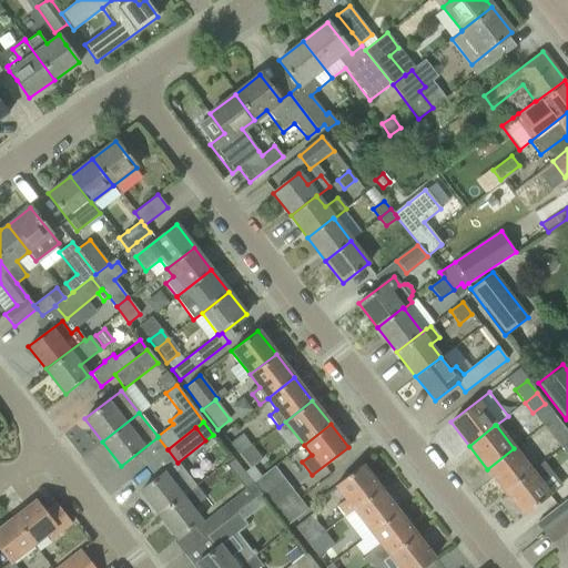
[(567,434),(564,427),(551,437),(560,449),(567,443),(567,434)]
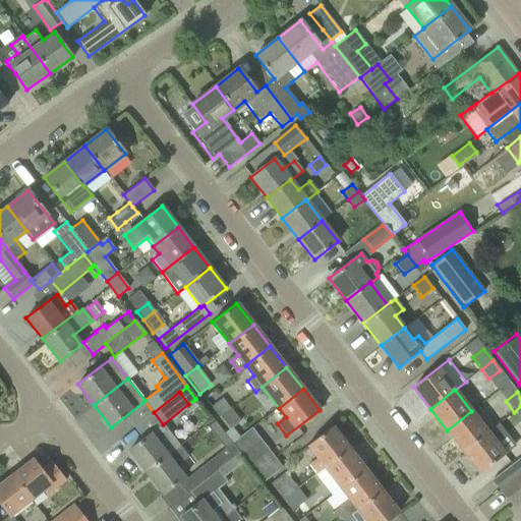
[(211,407),(219,417),(230,409),(222,398),(211,407)]
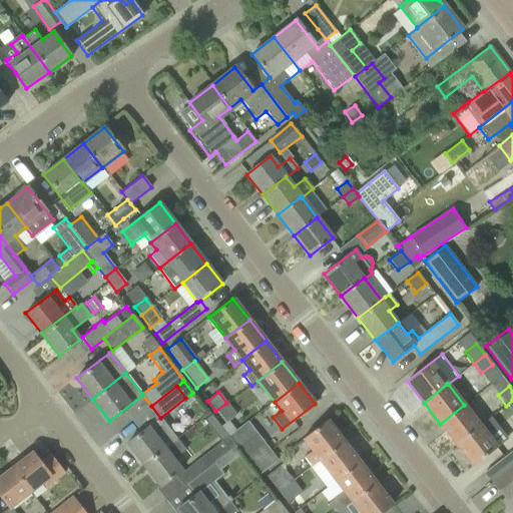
[(226,403),(215,411),(225,424),(236,415),(226,403)]
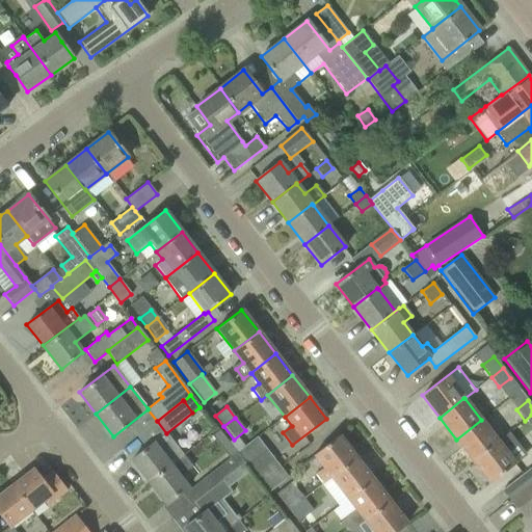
[(456,440),(473,461),(498,442),(497,441),(481,420),(456,440)]
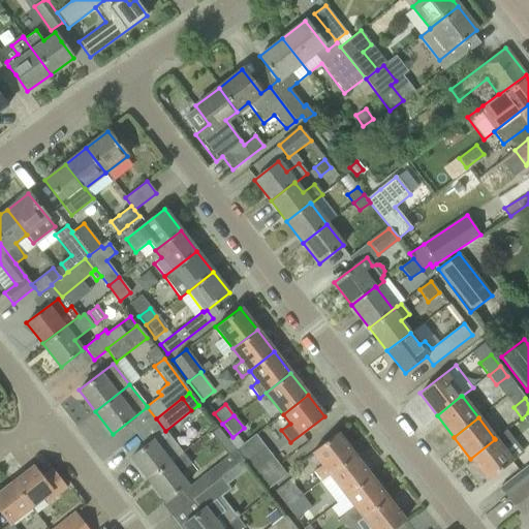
[(495,439),(470,459),(488,480),(512,461),(523,452),(505,430),(494,438),(495,439)]
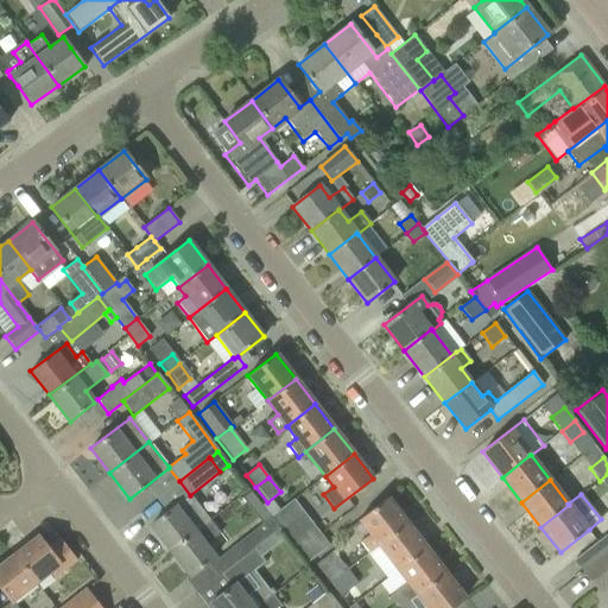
[(151,526),(169,550),(208,519),(190,495),(151,526)]
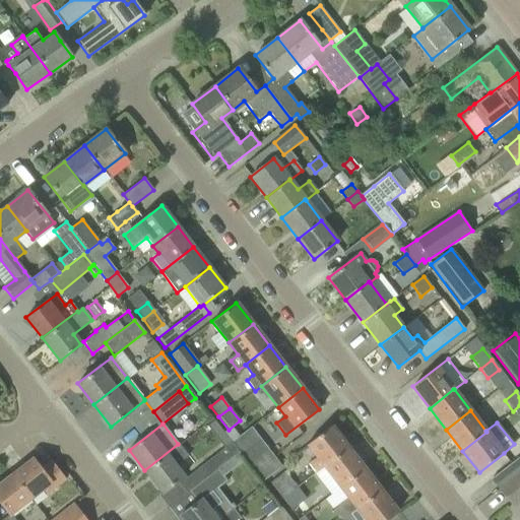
[(308,463),(315,472),(347,447),(331,425),(307,444),(317,457),(308,463)]
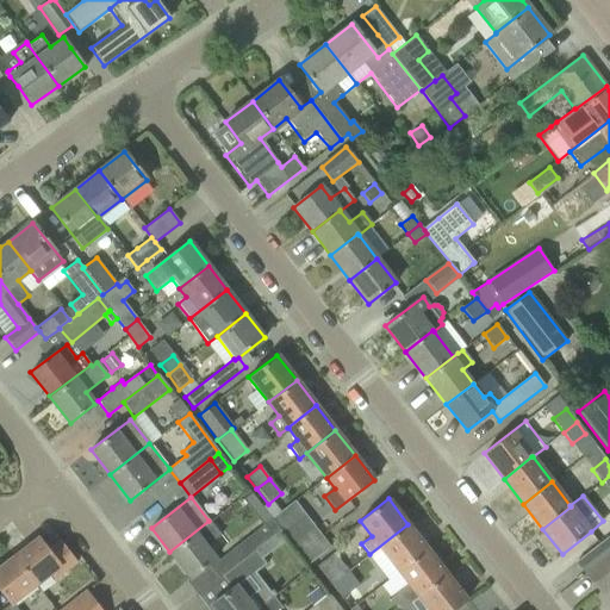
[(321,535),(303,511),(279,529),(298,553),(321,535)]
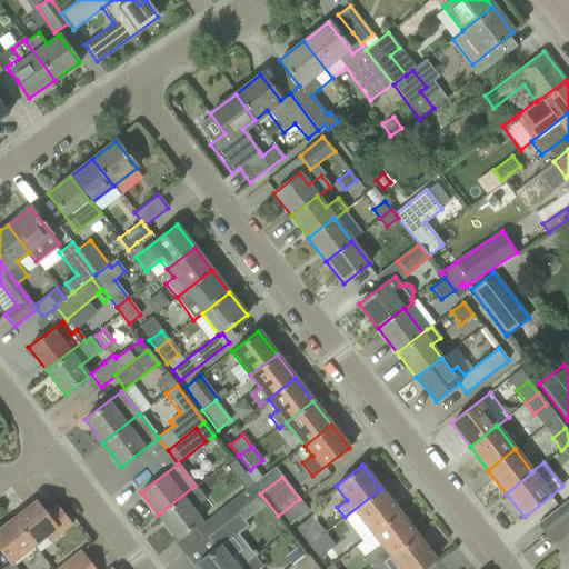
[(245,490),(229,502),(237,512),(260,493),(252,483),(245,490)]
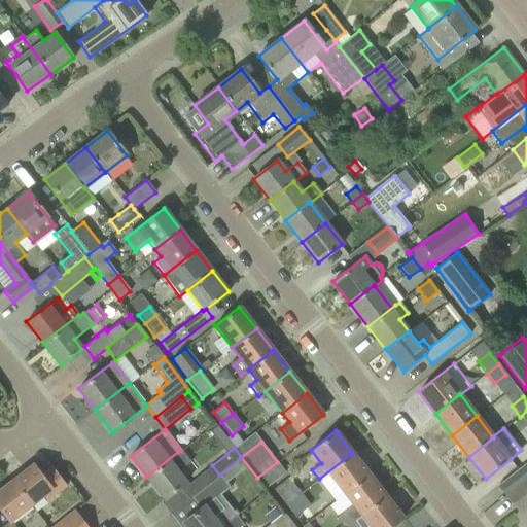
[(164,499),(179,488),(185,483),(177,472),(190,463),(180,450),(146,477),(164,499)]
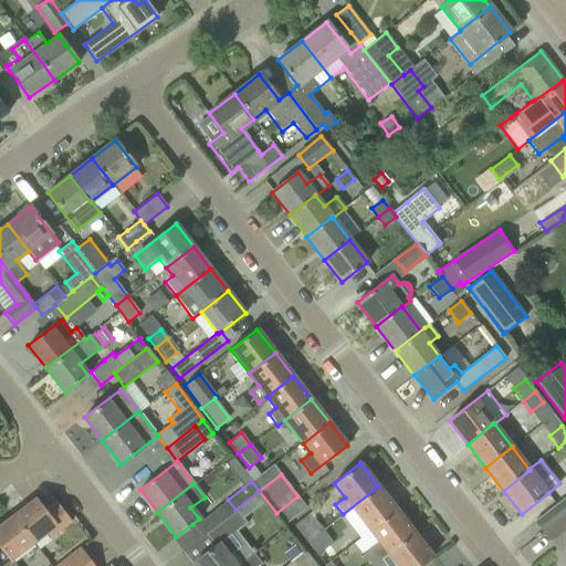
[(353,509),(370,530),(397,510),(378,486),(343,514),(343,515),(353,509)]
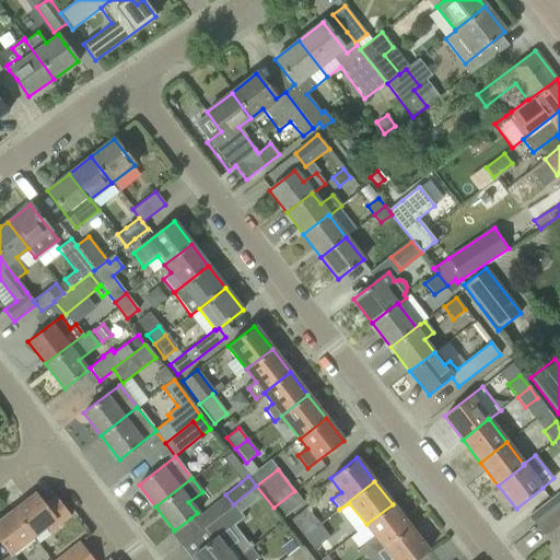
[(559,490),(529,515),(537,526),(559,508),(559,490)]
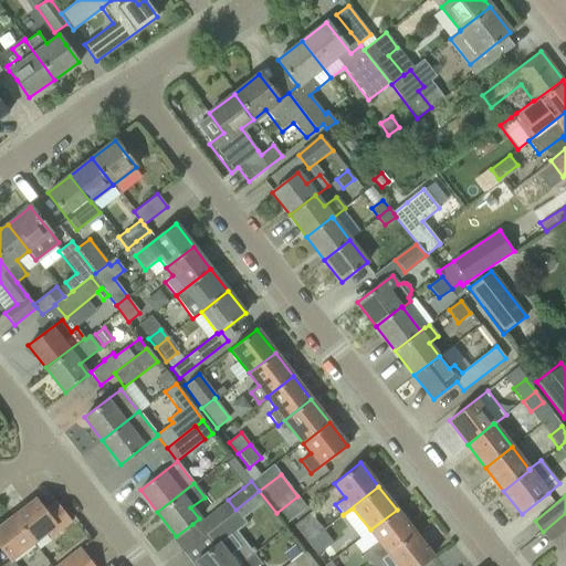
[(297,496),(276,513),(285,524),(306,507),(297,496)]
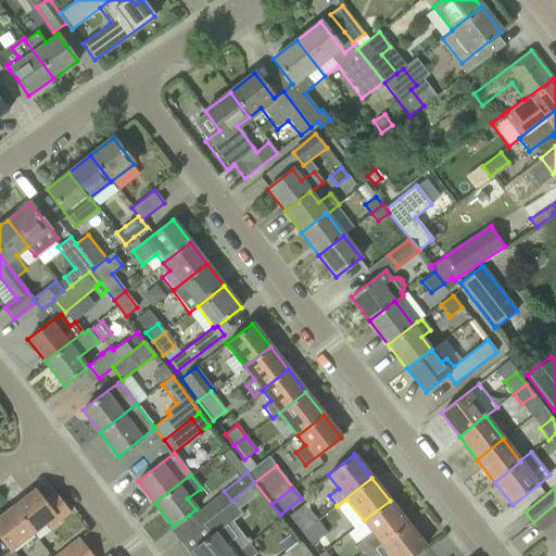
[(12,507),(33,533),(45,523),(49,529),(70,512),(54,492),(43,500),(36,490),(12,507)]
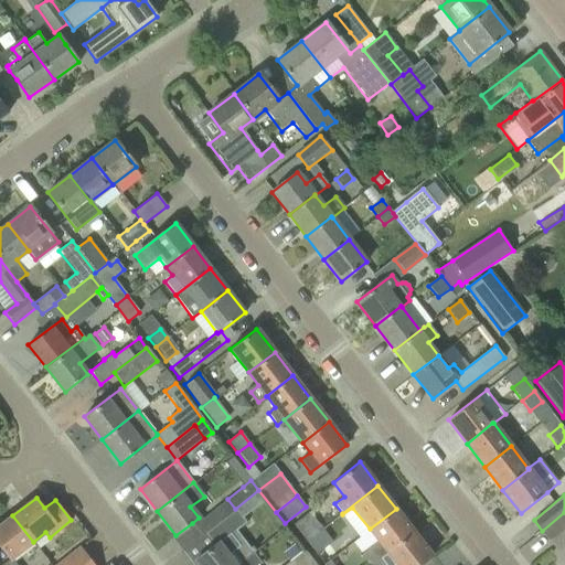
[(227,499),(214,510),(222,520),(235,509),(227,499)]
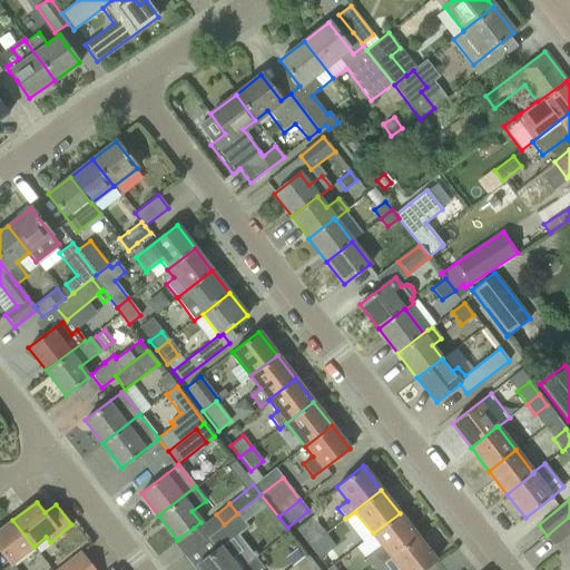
[(207,557),(197,566),(200,569),(237,569),(249,561),(233,539),(248,527),(237,513),(224,524),(207,537),(208,538),(198,544),(207,557)]
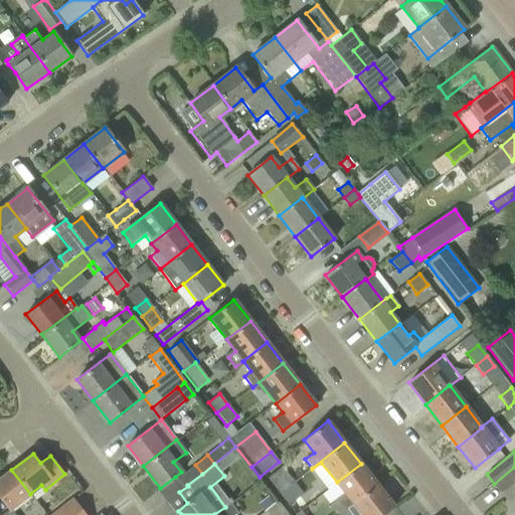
[(337,514),(353,503),(353,504),(377,485),(361,464),(337,482),(344,492),(327,505),(334,514),(337,514)]
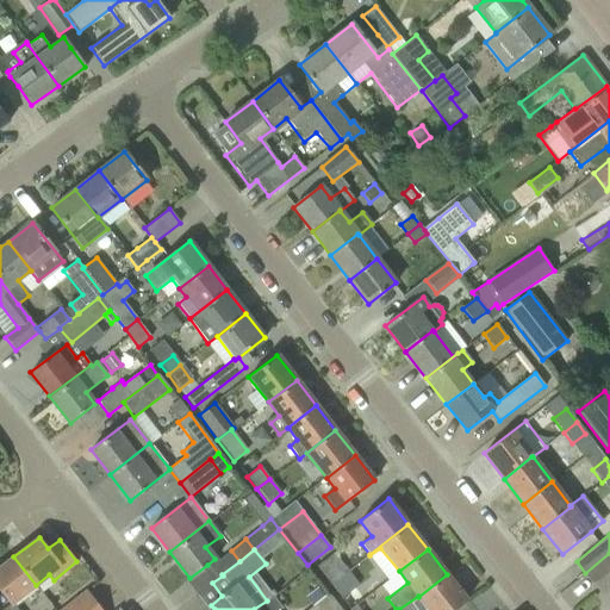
[(609,553),(585,573),(601,592),(609,584),(609,553)]
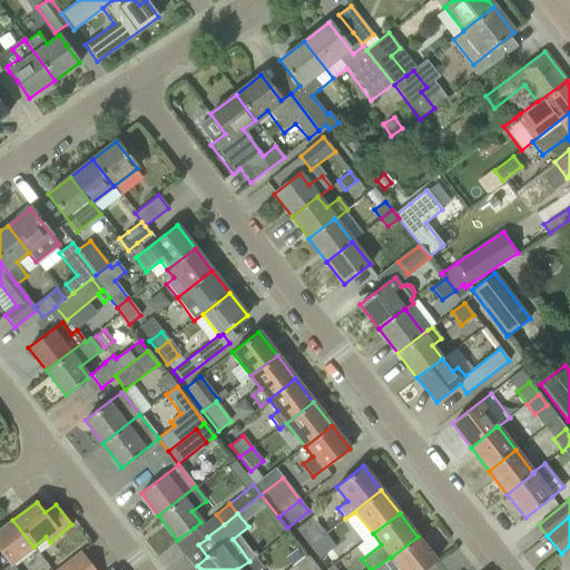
[(321,536),(321,537),(325,534),(312,518),(295,530),(307,546),(321,536)]
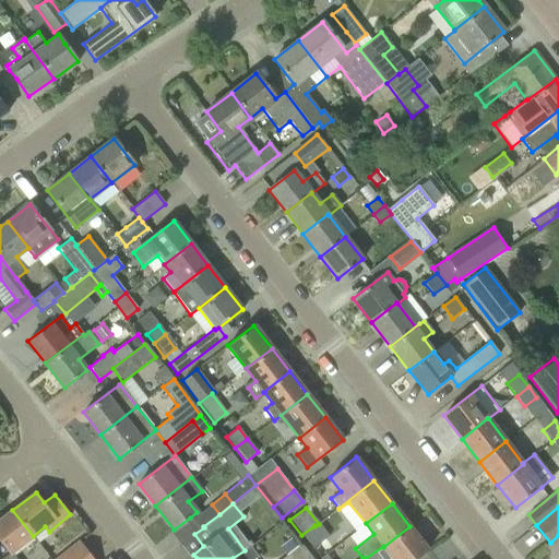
[(1,558),(15,558),(11,552),(33,536),(12,510),(0,520),(0,542),(8,552),(1,558)]
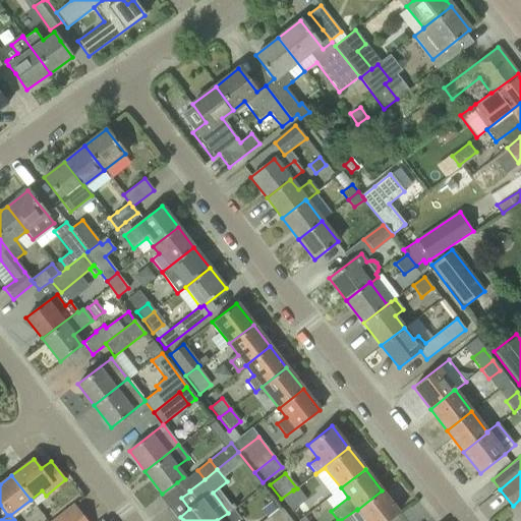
[(298,520),(304,517),(310,512),(293,490),(293,489),(281,499),(298,520)]
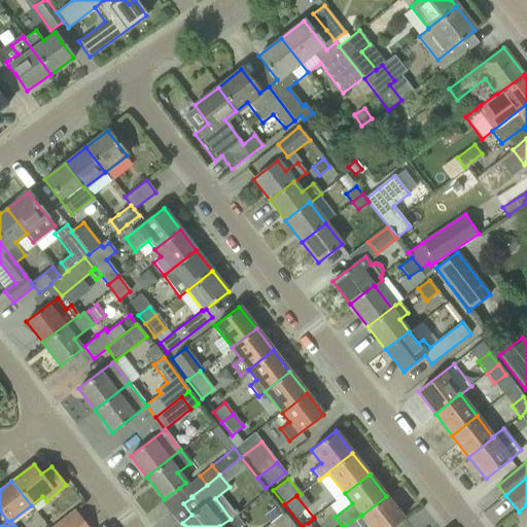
[(386,496),(361,516),(370,526),(391,526),(402,519),(386,496)]
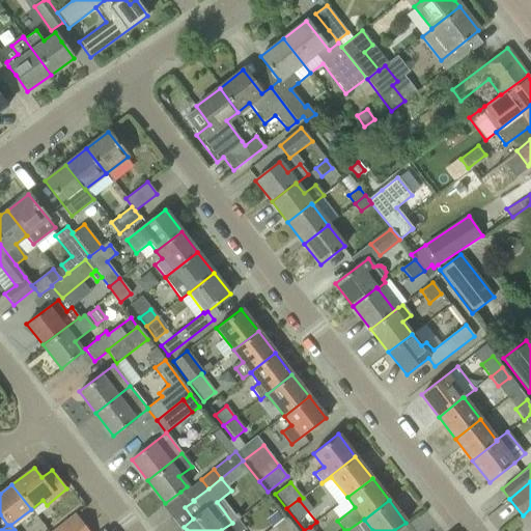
[(54,530),(75,530),(84,524),(76,514),(54,530)]
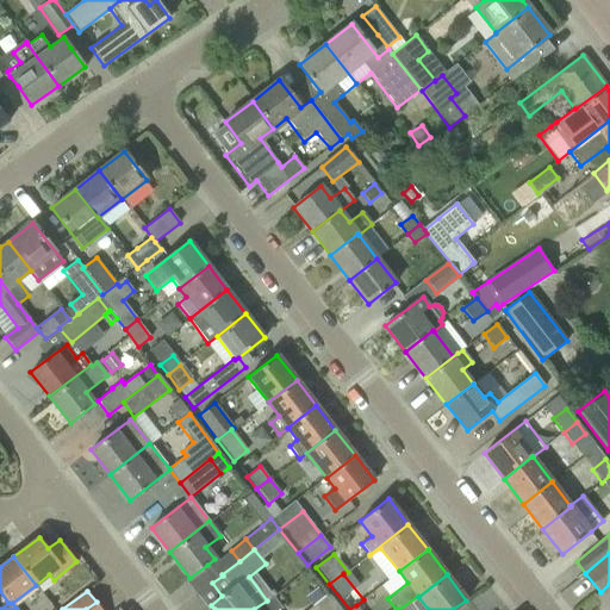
[(305,609),(335,609),(340,608),(329,593),(313,604),(305,609)]
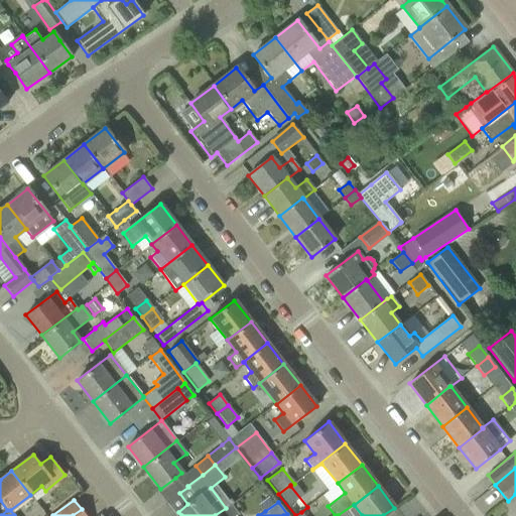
[(226,508),(215,515),(234,515),(238,514),(231,505),(227,508),(226,508)]
